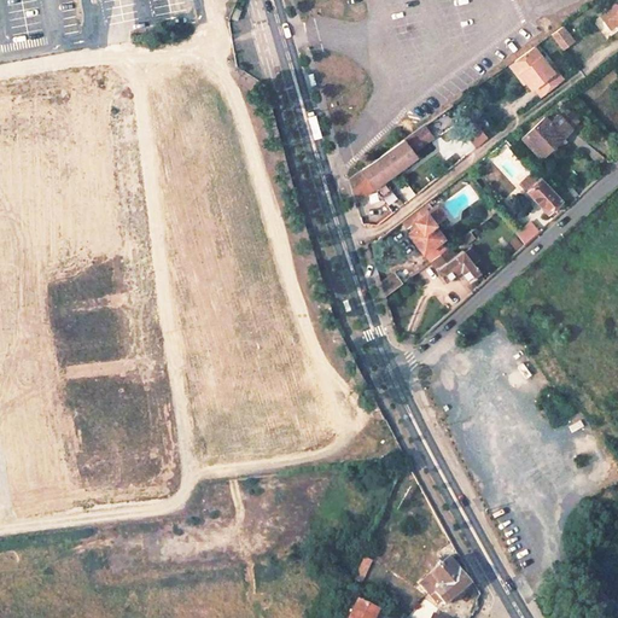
[(617,1),(600,17),(610,29),(617,21),(617,1)]
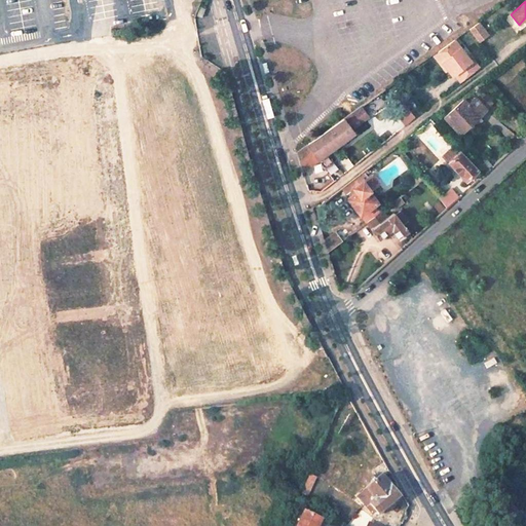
[(467,25),(477,37),(486,31),(478,19),(467,25)]
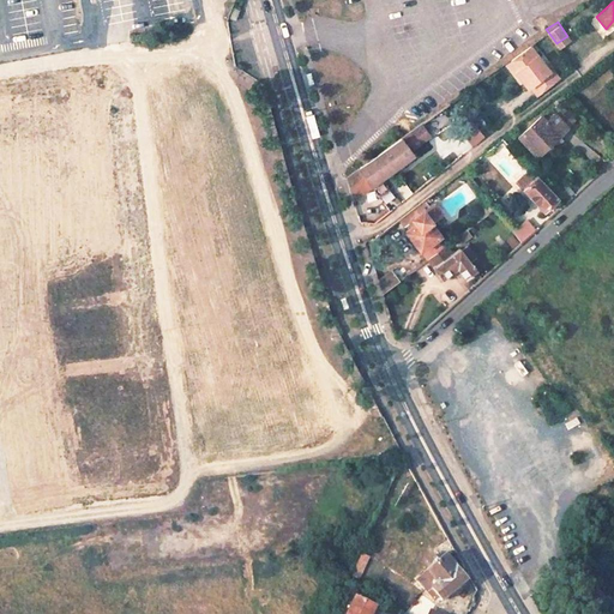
[(530,85),(539,95),(560,79),(549,65),(547,67),(529,41),(505,59),(527,88),(530,85)]
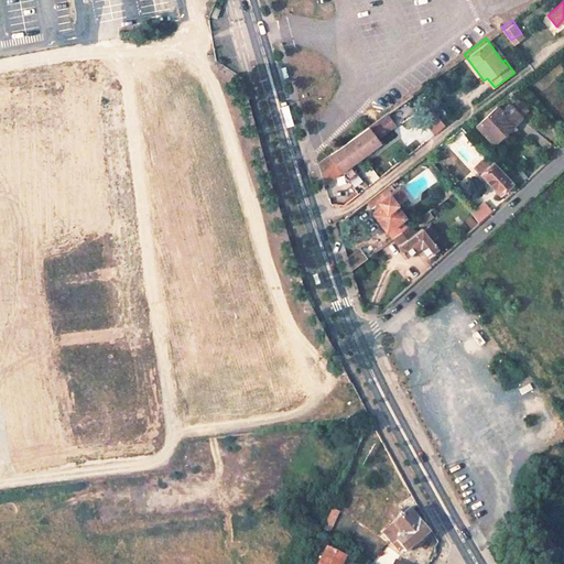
[(492,144),(522,119),(511,107),(503,114),(497,107),(476,125),(492,144)]
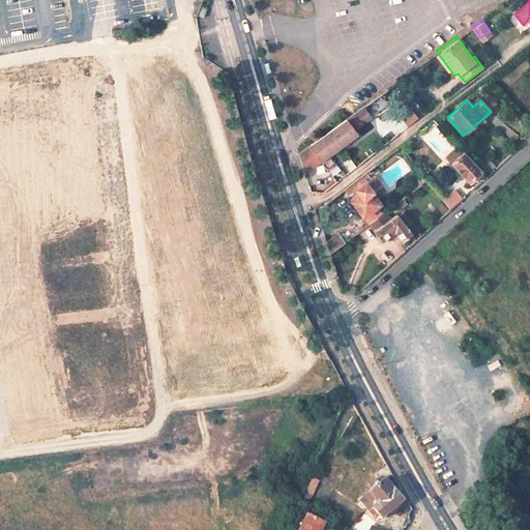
[(299,154),(305,173),(358,134),(356,128),(376,113),(367,104),(340,124),(299,154)]
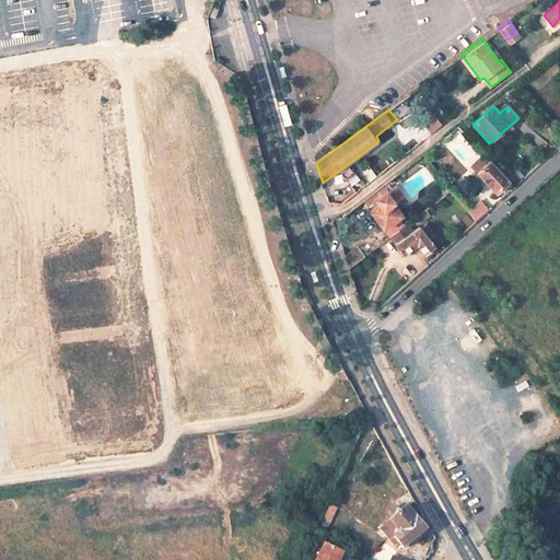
[(417,117),(419,120),(403,130),(398,124),(392,127),(400,141),(411,135),(416,141),(441,127),(431,109),(417,117)]
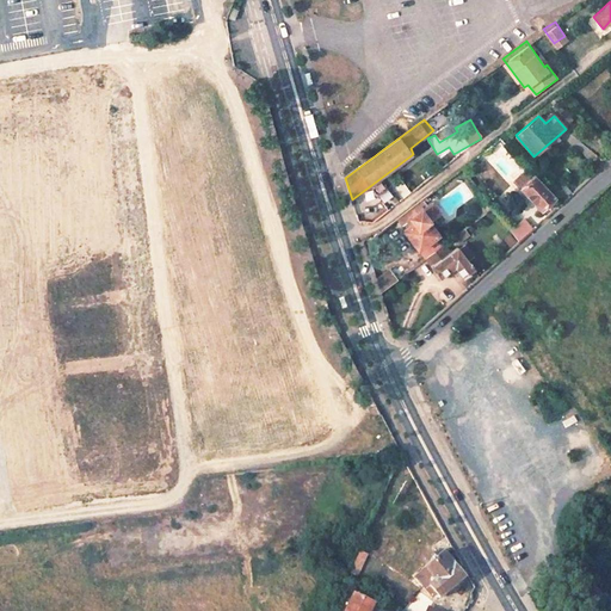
[(281,149),(270,149),(271,170),(282,168),(281,149)]
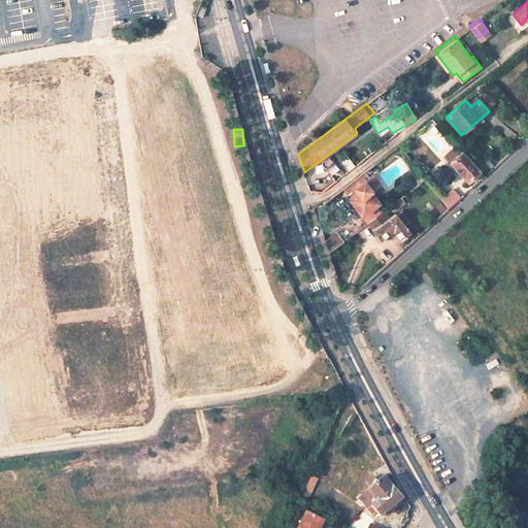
[(465,183),(479,170),(457,145),(443,157),(465,183)]
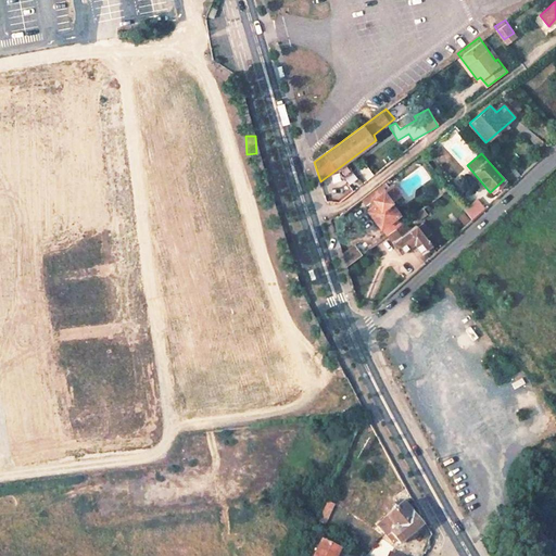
[(368,209),(381,227),(399,213),(389,200),(399,193),(391,184),(387,187),(382,180),(361,197),(365,203),(374,198),(377,202),(368,209)]
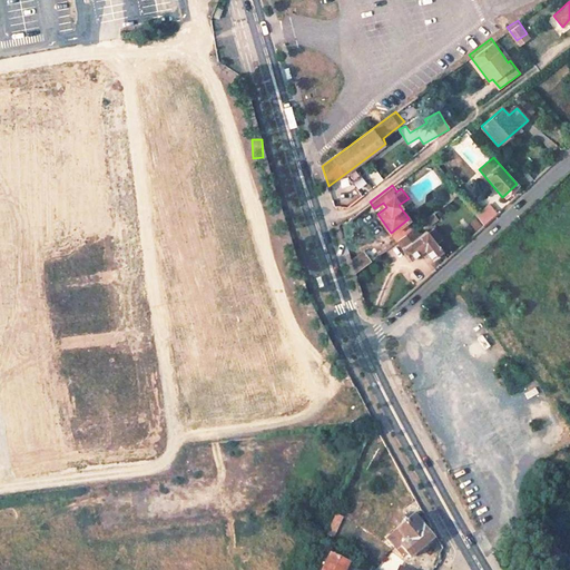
[(451,199),(459,194),(453,188),(445,194),(451,199)]
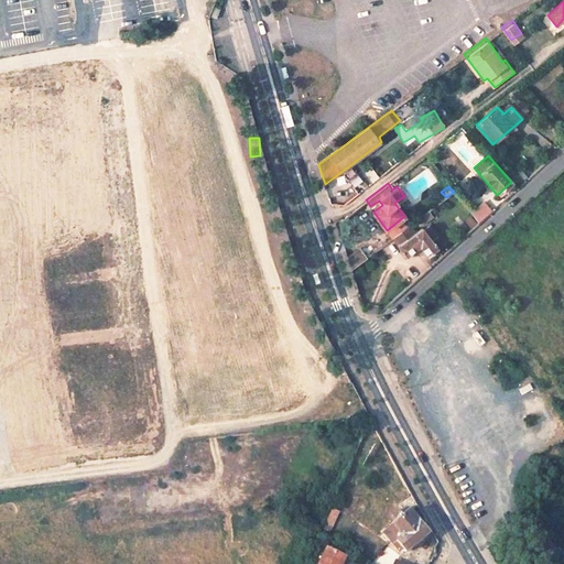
[(474,220),(490,214),(485,202),(469,208),(474,220)]
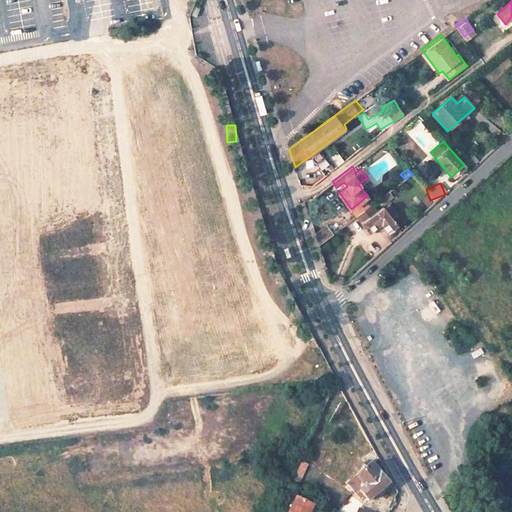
[(384,204),(393,197),(387,190),(378,197),(384,204)]
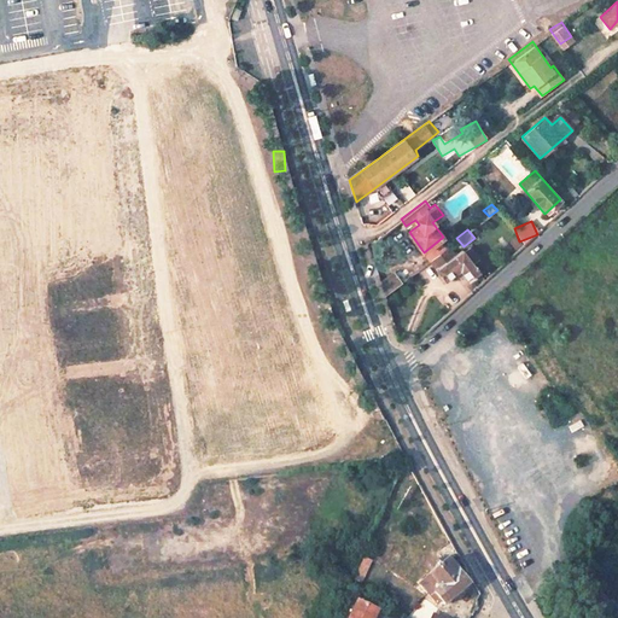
[(9,255),(18,254),(17,242),(7,244),(9,255)]
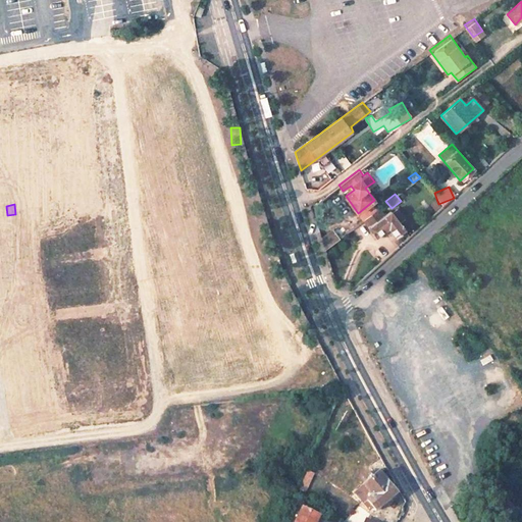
[(395,238),(405,230),(396,219),(399,216),(395,212),(392,214),(388,209),(382,213),(379,208),(362,222),(374,239),(387,227),(395,238)]
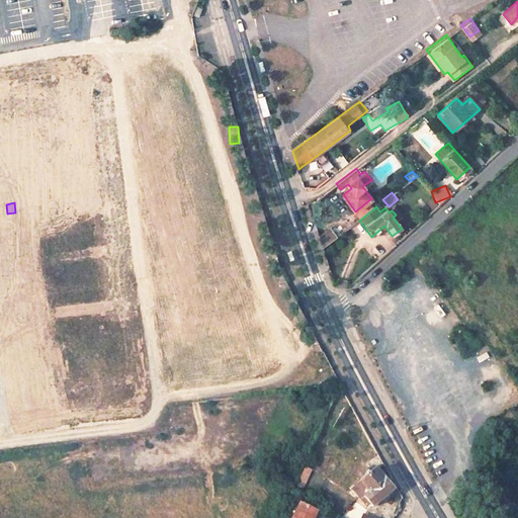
[(323,249),(338,238),(331,228),(319,237),(323,249)]
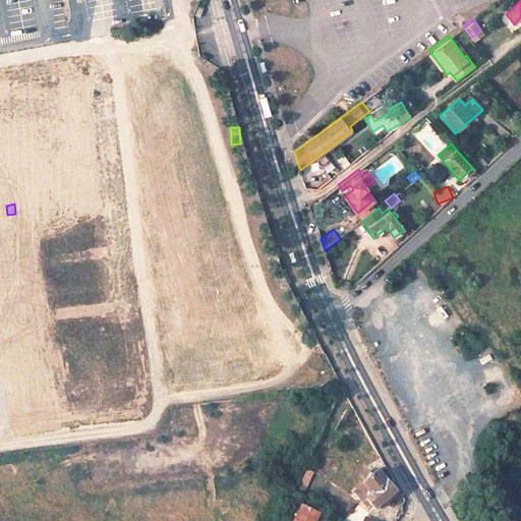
[(296,488),(302,491),(311,471),(305,468),(296,488)]
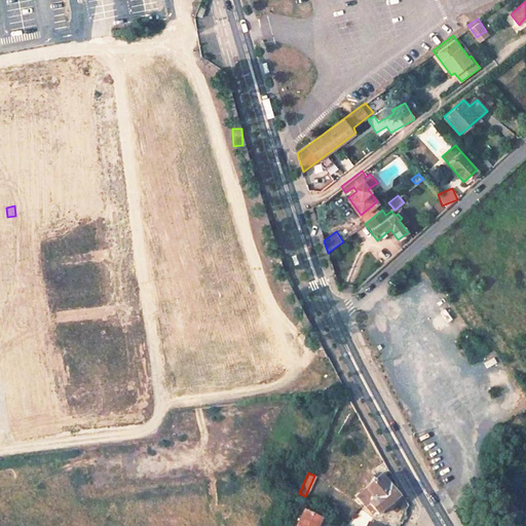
[(359,496),(377,515),(397,495),(379,477),(359,496)]
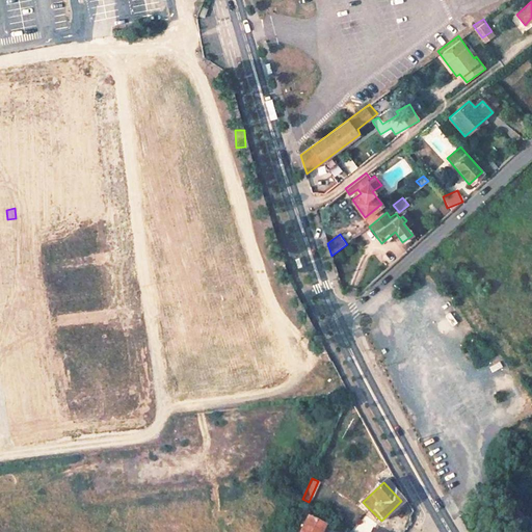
[(298,531),(321,531),(325,525),(307,515),(298,531)]
